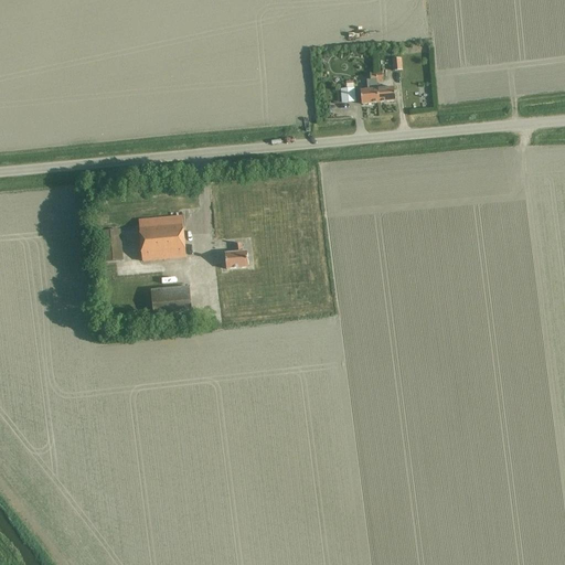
[(393,70),(402,68),(401,57),(392,59),(393,70)]
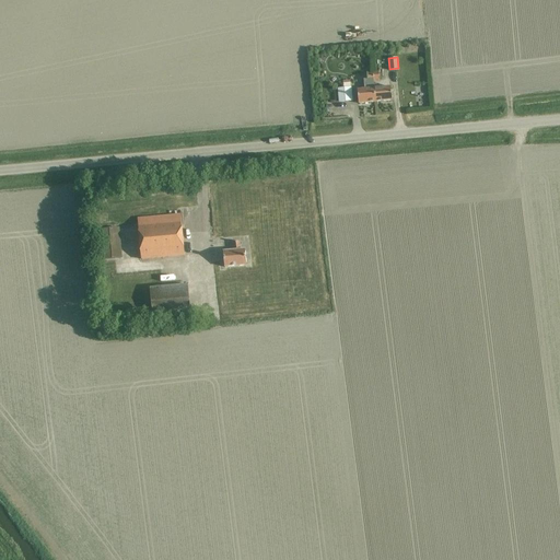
[(375,101),(374,88),(373,88),(373,79),(372,71),(366,72),(366,78),(363,78),(364,88),(357,89),(359,102),(375,101)]
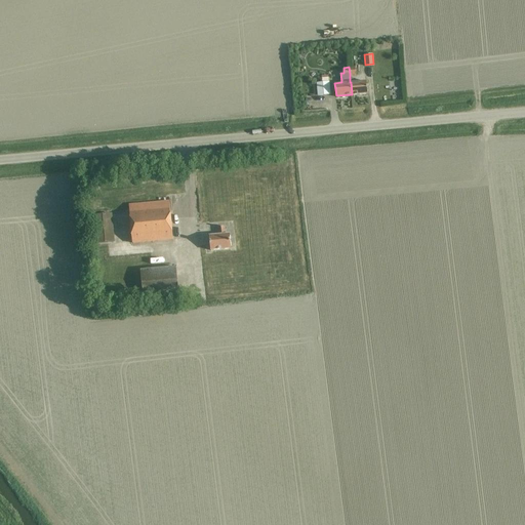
[(366,80),(351,82),(352,94),(367,92),(366,80)]
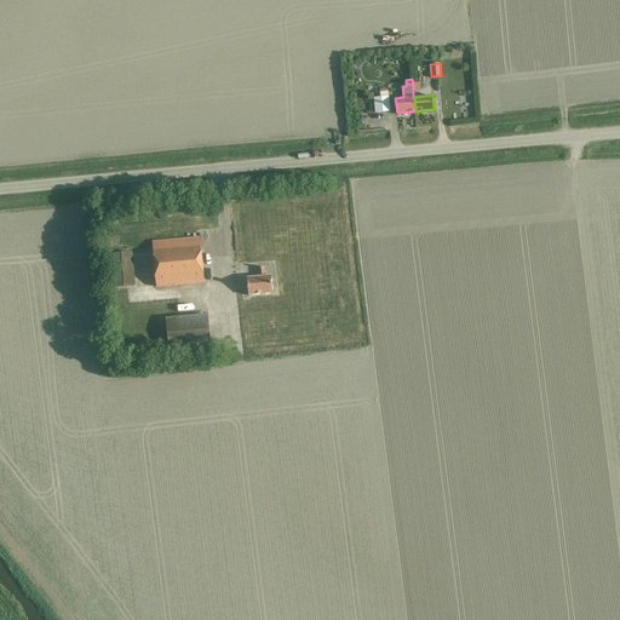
[(374,112),(389,110),(388,96),(380,97),(373,97),(374,112)]
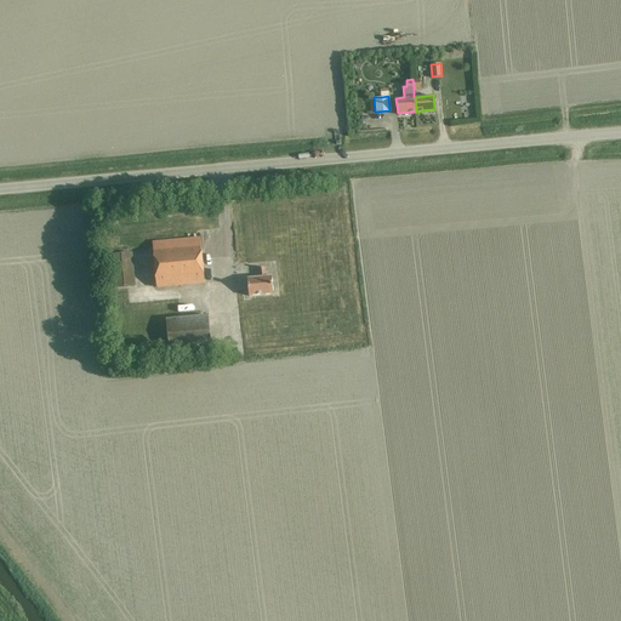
[(204,284),(201,258),(200,239),(152,243),(155,288),(204,284)]
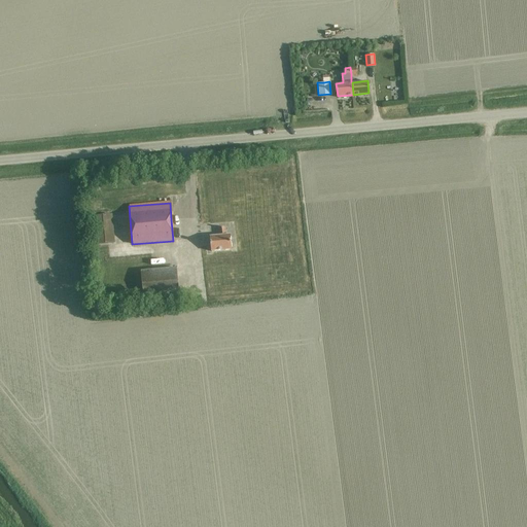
[(232,249),(230,235),(226,235),(225,227),(218,227),(219,235),(210,236),(211,251),(232,249)]
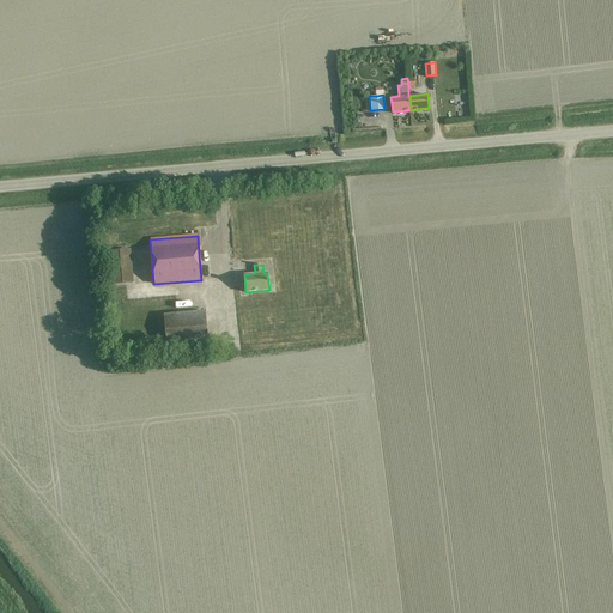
[(135,284),(123,285),(125,293),(137,293),(135,284)]
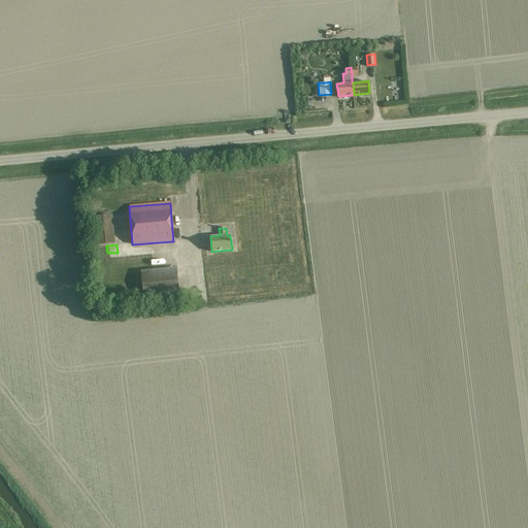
[(178,269),(142,272),(144,299),(180,296),(178,269)]
